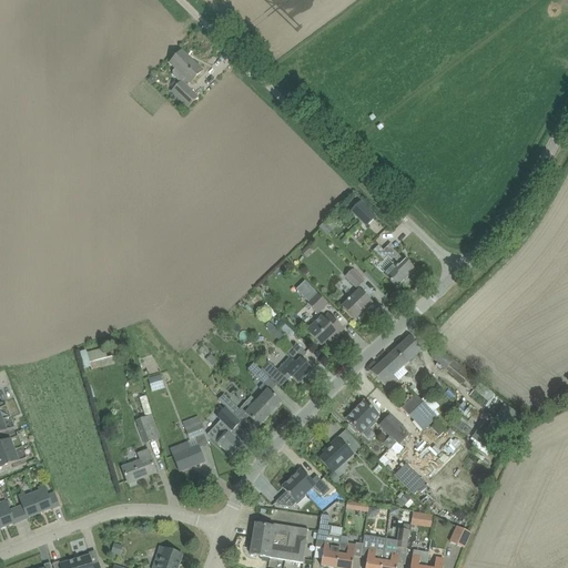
[(182,51),(170,63),(175,69),(172,71),(172,77),(180,84),(172,92),(189,108),(198,98),(186,87),(190,83),(191,83),(203,71),(182,51)]
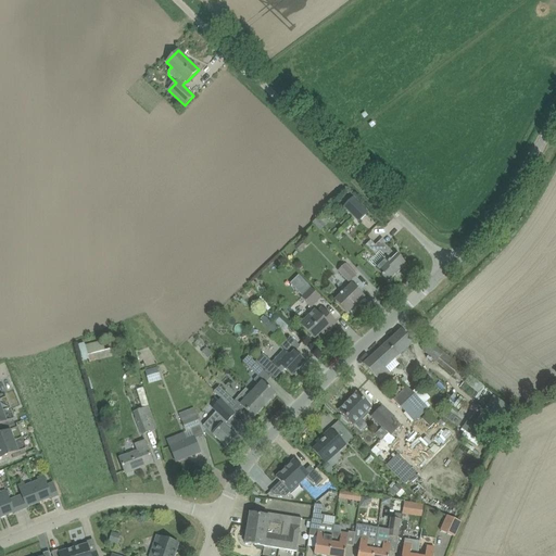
[(368,213),(353,198),(344,207),(359,222),(368,213)]
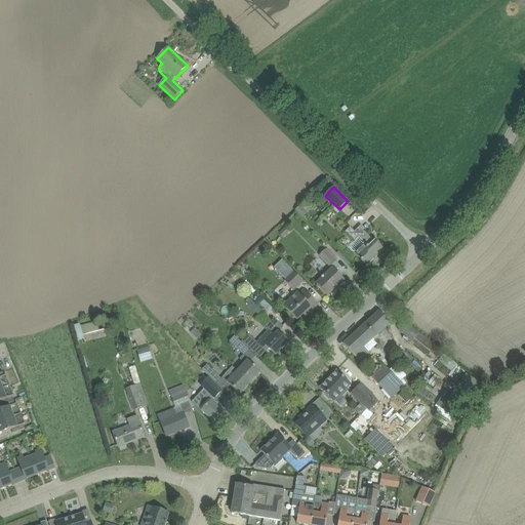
[(300,205),(295,210),(303,218),(308,213),(300,205)]
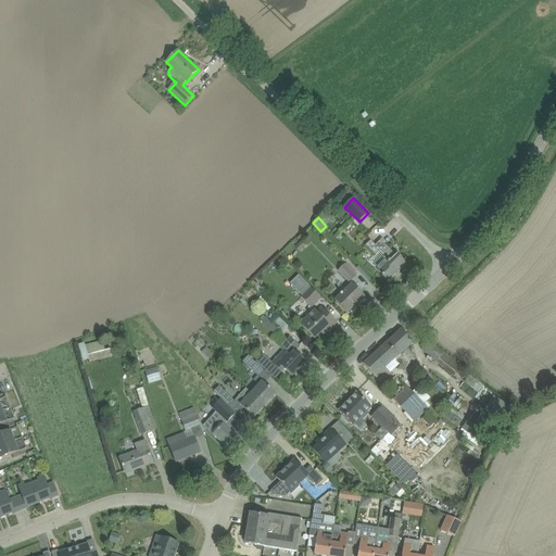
[(382,276),(382,277),(389,282),(407,265),(397,254),(396,256),(381,240),(376,245),(371,241),(366,245),(376,256),(380,252),(386,257),(381,262),(375,268),(382,276)]
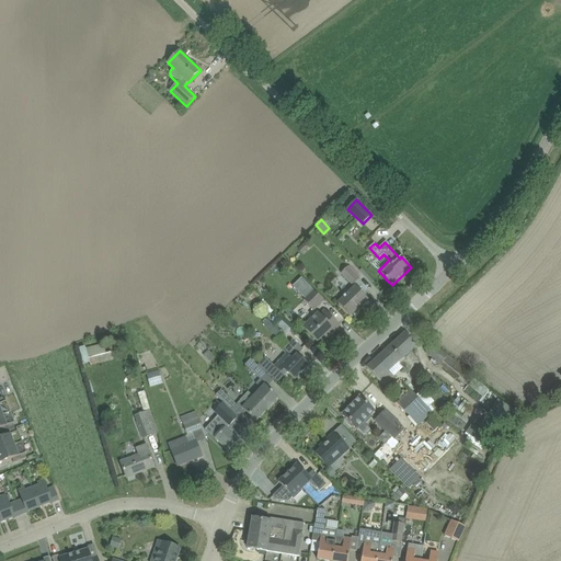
[(298,250),(302,254),(310,248),(306,243),(298,250)]
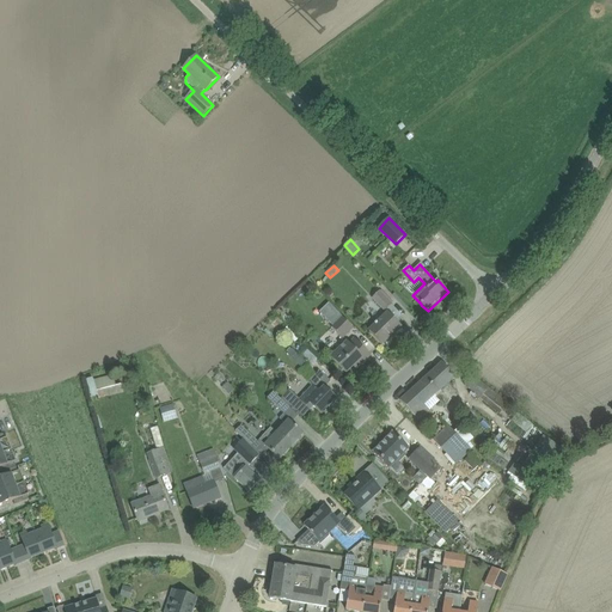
[(384,312),(392,304),(380,291),(372,299),(384,312)]
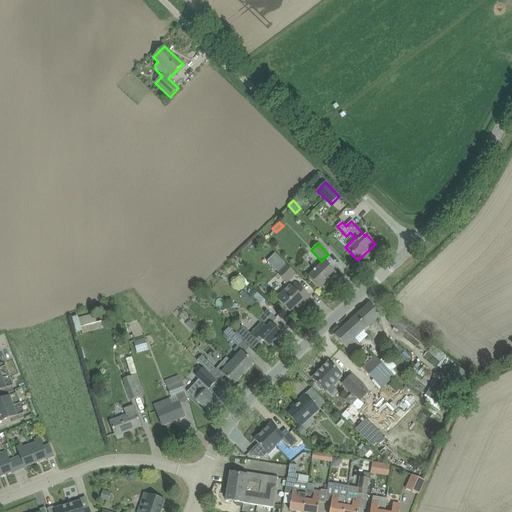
[(324,262),(309,277),(320,288),(336,273),(324,262)]
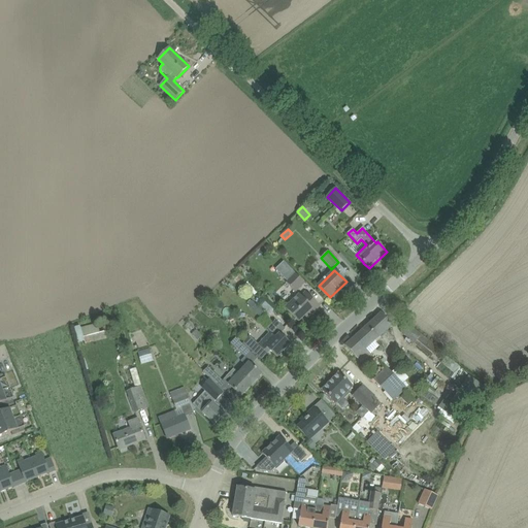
[(296,293),(305,284),(295,273),(286,282),(296,293)]
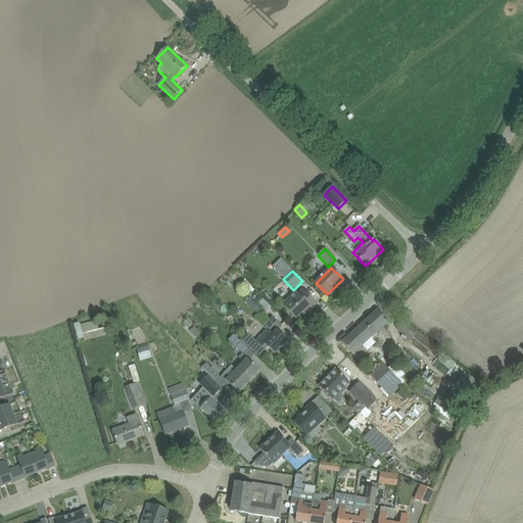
[(296,292),(283,305),(296,319),(302,314),(304,316),(317,304),(302,290),(298,294),(296,292)]
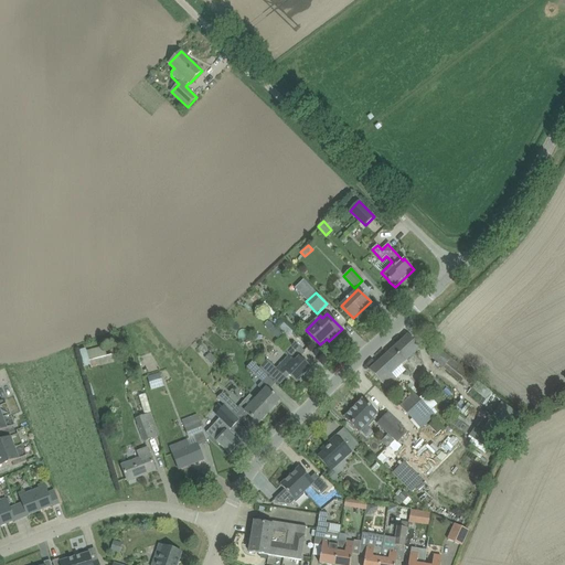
[(392,374),(401,366),(411,376),(423,365),(413,354),(420,348),(415,343),(408,336),(370,370),(377,379),(387,390),(397,380),(392,374)]
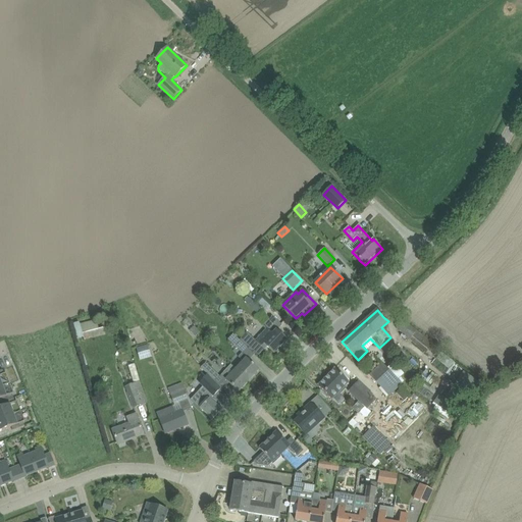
[(247,333),(240,341),(247,348),(248,347),(249,347),(258,356),(264,350),(267,347),(274,354),(281,346),(286,340),(277,331),(274,329),(279,323),(272,317),(267,322),(266,323),(263,326),(266,329),(256,342),(247,333)]
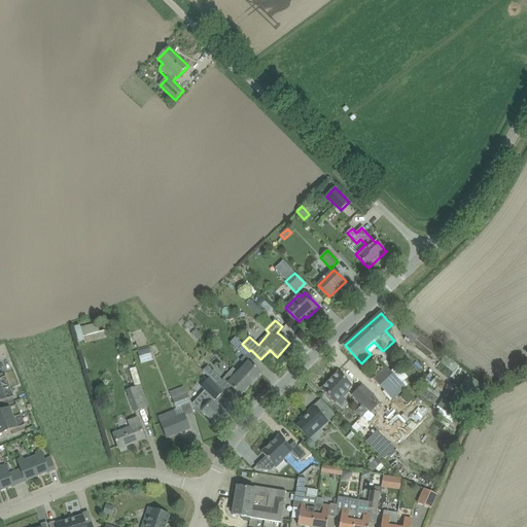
[(98,323),(81,327),(84,342),(85,344),(94,342),(92,335),(100,332),(99,328),(98,323)]
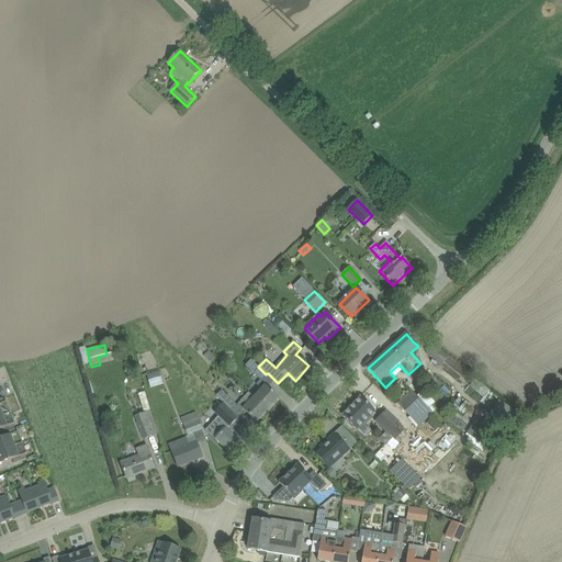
[(473,377),(434,345),(427,353),(445,368),(444,369),(465,386),(473,377)]
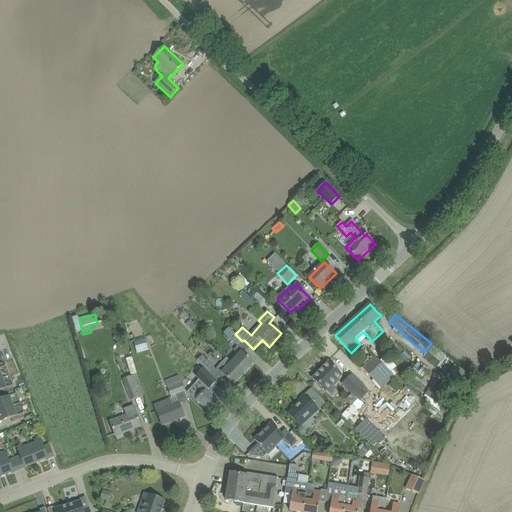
[(186,325),(189,328),(191,331),(196,327),(193,324),(190,320),(186,325)]
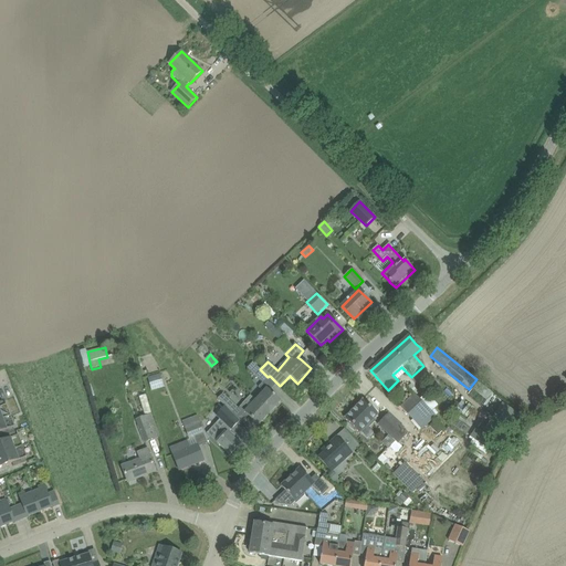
[(252,363),(248,368),(262,383),(259,387),(264,392),(257,400),(270,413),(281,401),(270,391),(268,390),(269,388),(263,383),(268,377),(260,369),(252,363)]
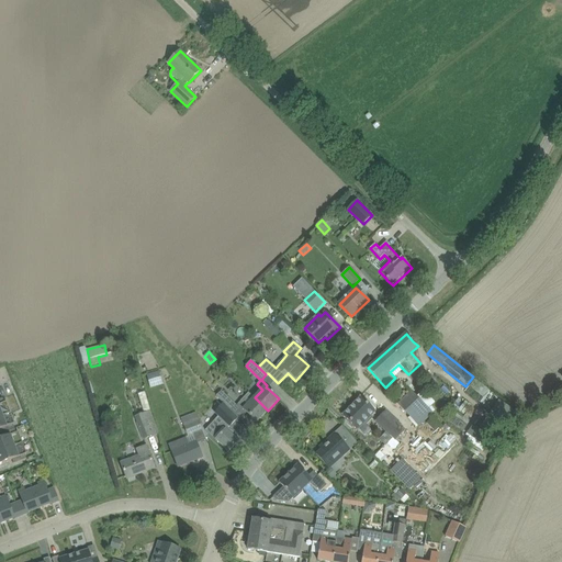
[(147,374),(147,375),(150,388),(164,384),(159,371),(147,374)]
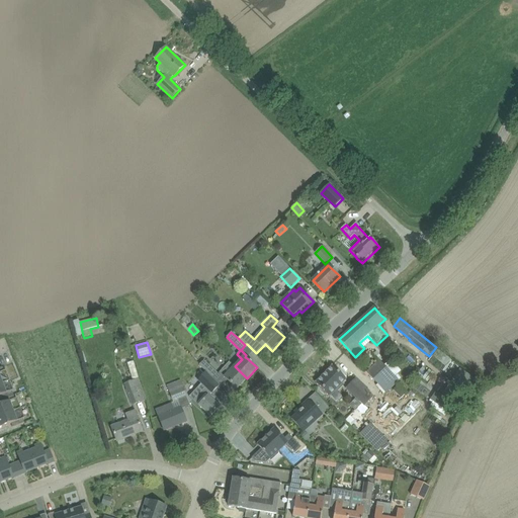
[(450,359),(438,350),(432,356),(433,357),(445,366),(450,359)]
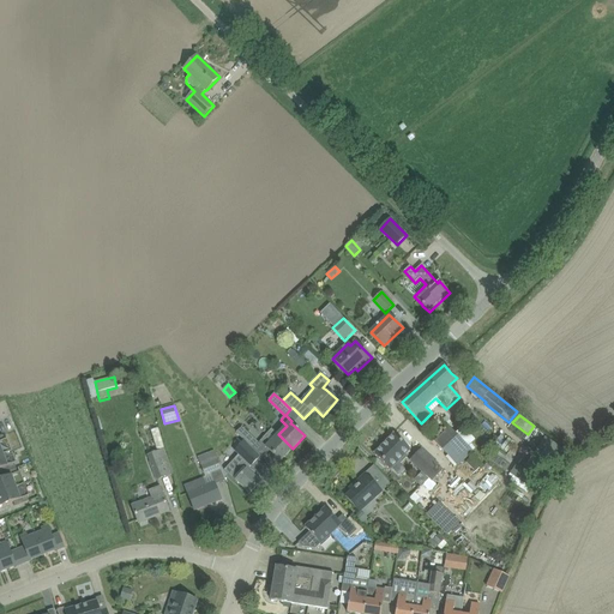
[(450,427),(435,441),(458,465),(473,452),(450,427)]
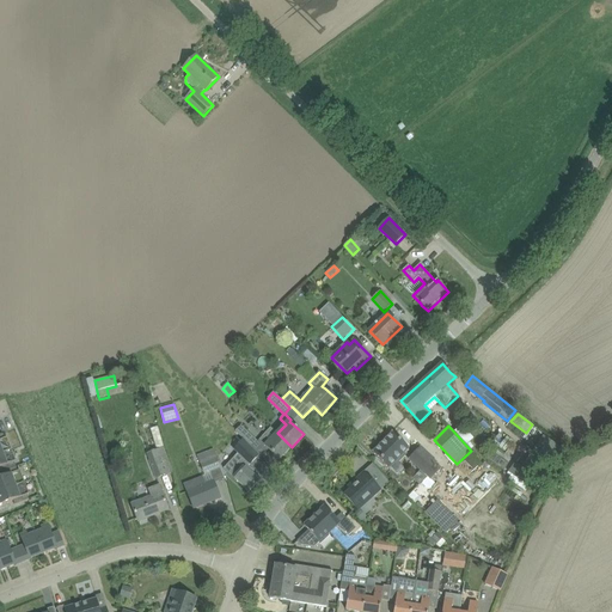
[(473,439),(461,426),(454,432),(467,445),(473,439)]
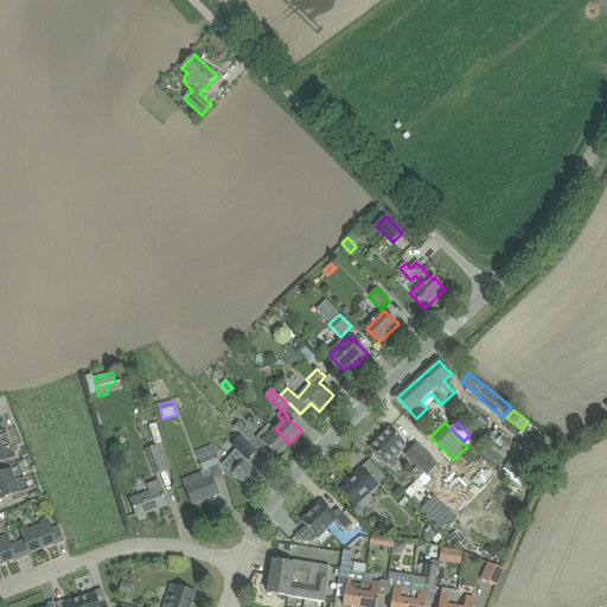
[(234,429),(244,440),(249,445),(255,439),(240,423),(234,428),(234,429)]
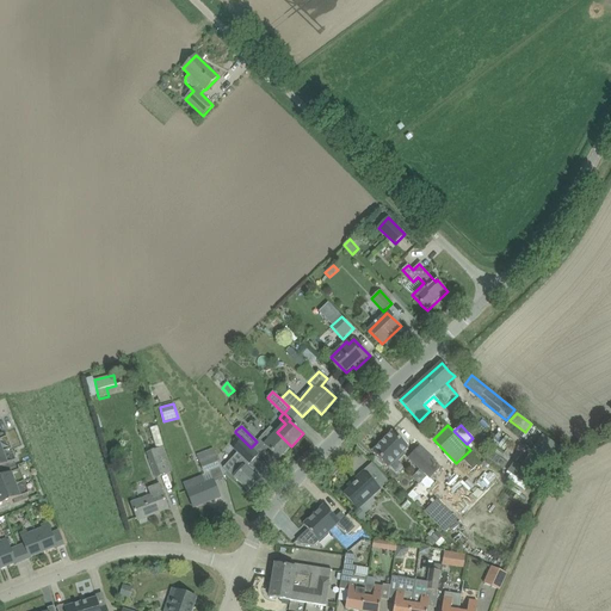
[(263,436),(257,442),(264,448),(265,446),(279,460),(291,446),(277,432),(271,427),(263,436)]
